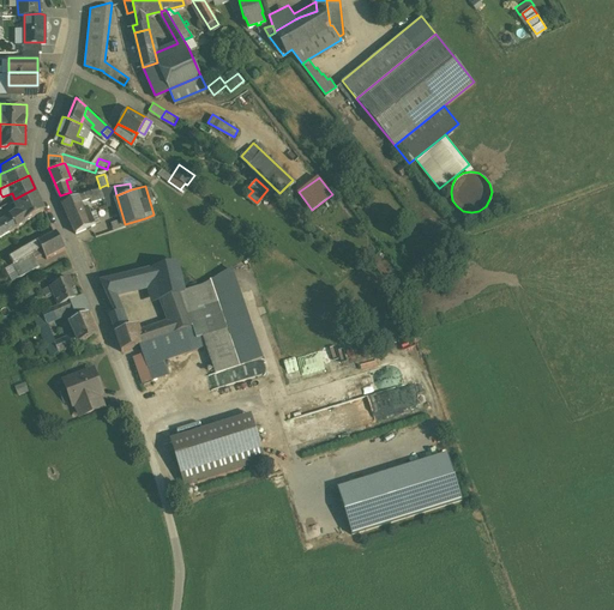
[(89,191),(78,194),(82,200),(90,198),(91,201),(104,198),(101,187),(100,188),(89,191)]
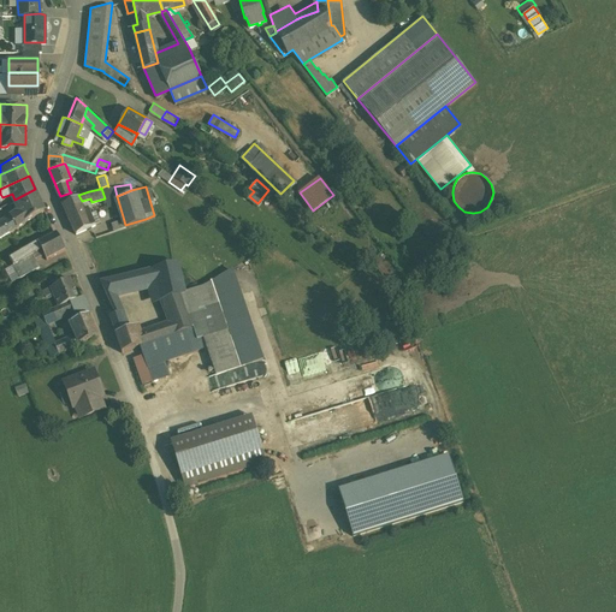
[(35,189),(15,200),(19,208),(40,197),(35,189)]
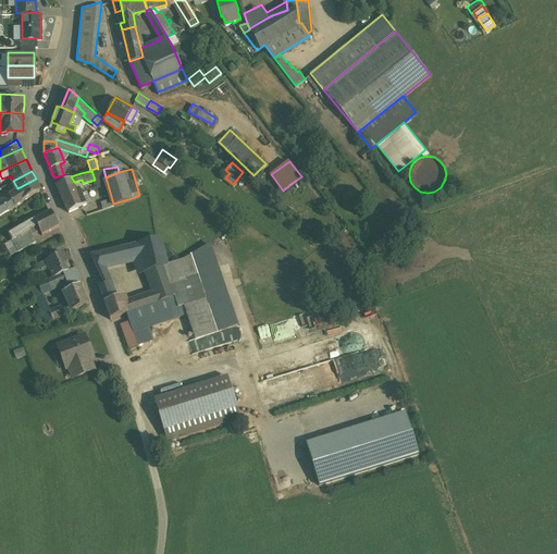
[(65,172),(63,173),(64,174),(54,177),(57,183),(71,176),(69,171),(65,172)]
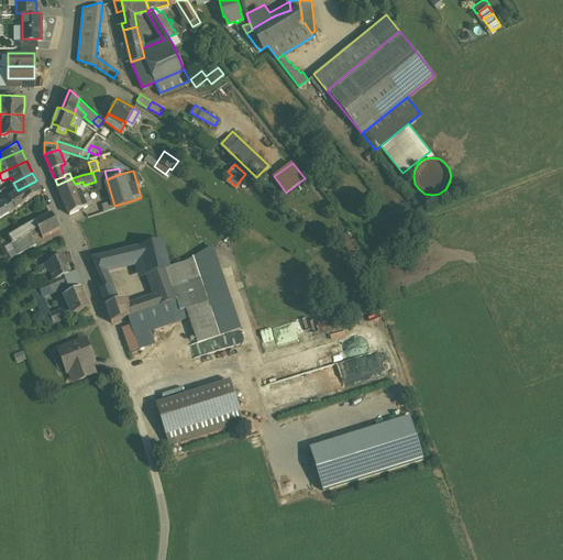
[(72,178),(57,185),(69,211),(84,205),(75,184),(72,178)]
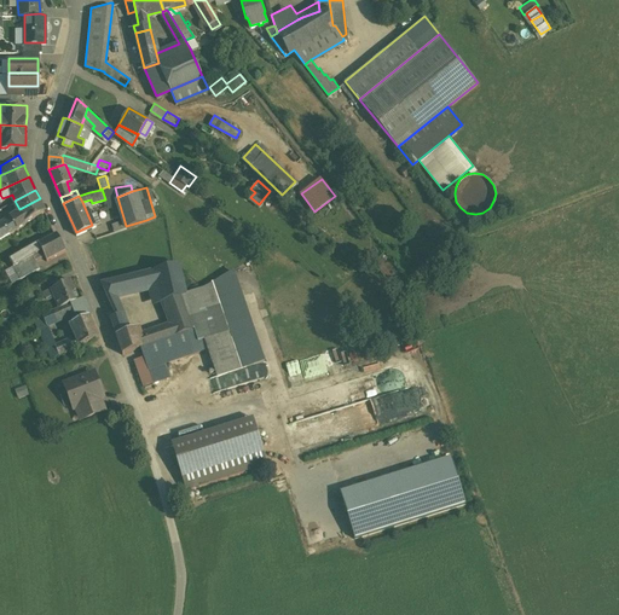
[(40,198),(19,209),(19,210),(10,216),(11,216),(17,226),(24,220),(45,209),(40,198)]
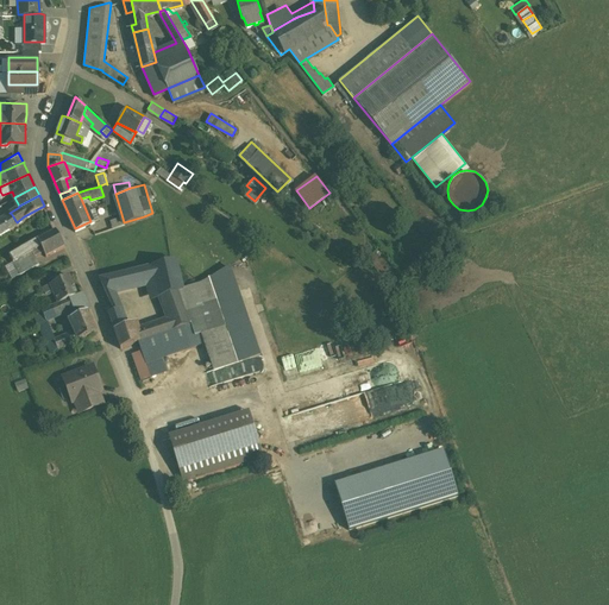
[(11,213),(0,219),(0,232),(8,227),(17,222),(11,213)]
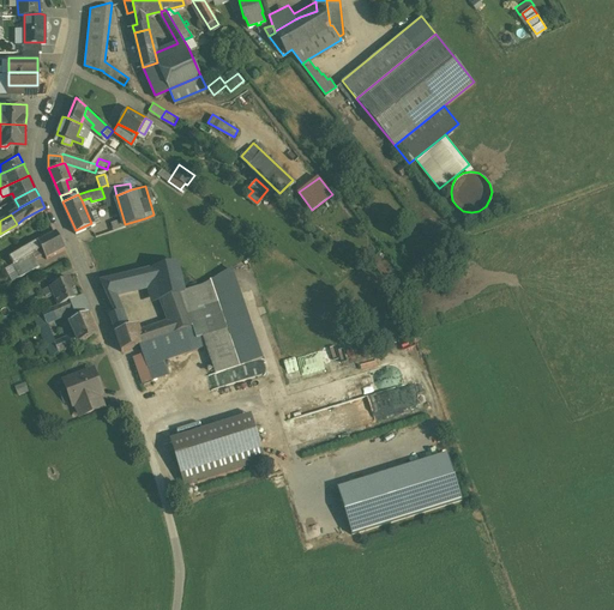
[(122,216),(110,221),(114,228),(125,224),(122,216)]
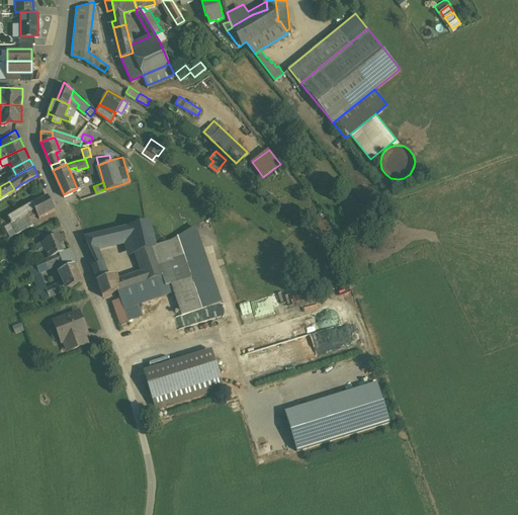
[(47,193),(31,201),(34,207),(38,216),(55,207),(47,193)]
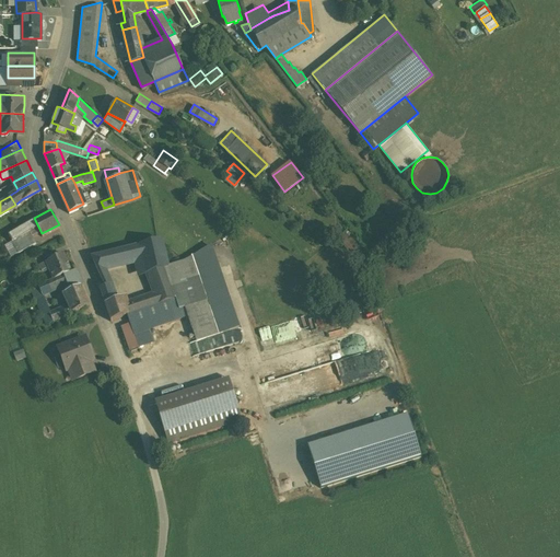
[(34,217),(8,232),(12,239),(30,229),(37,224),(34,218),(34,217)]
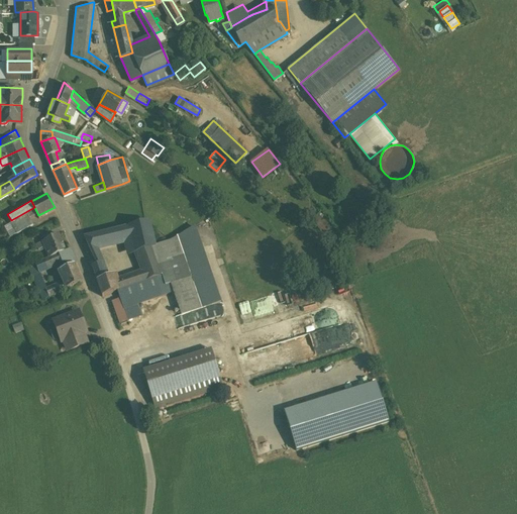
[(27,211),(11,220),(17,231),(21,228),(32,222),(27,211)]
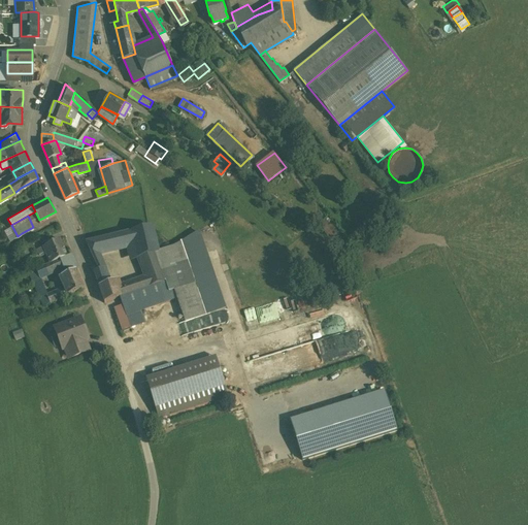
[(153,224),(86,240),(88,243),(91,253),(100,251),(134,242),(137,257),(159,250),(153,224)]
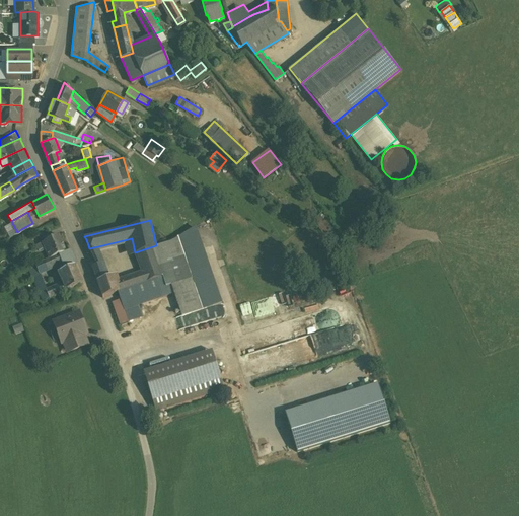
[(143,272),(117,280),(120,289),(118,290),(120,297),(124,308),(172,291),(179,312),(222,298),(206,249),(197,223),(163,243),(156,245),(135,252),(141,270),(142,270),(143,272)]
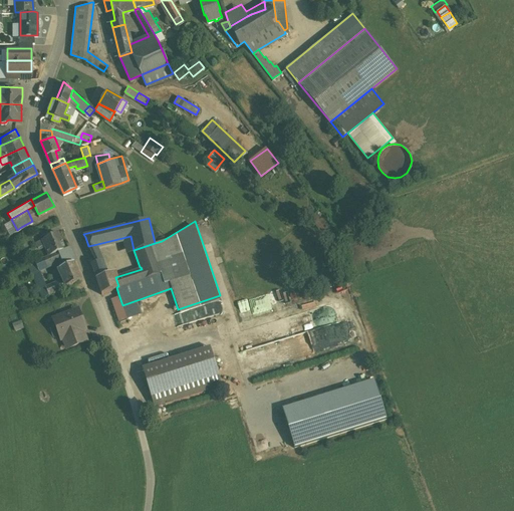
[(58,231),(36,240),(38,246),(44,243),(49,254),(65,247),(58,231)]
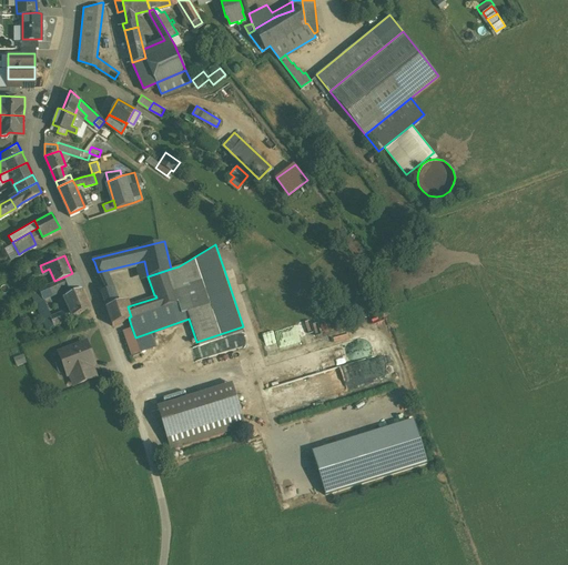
[(108,270),(98,272),(105,289),(110,288),(114,285),(108,270)]
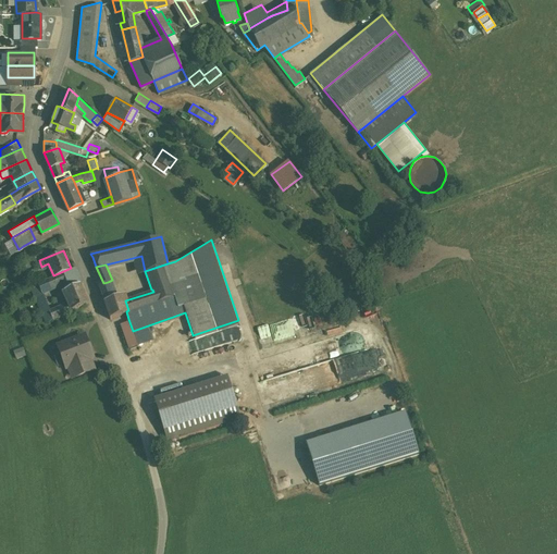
[(53,275),(38,282),(41,292),(61,282),(64,290),(82,282),(75,267),(53,275)]
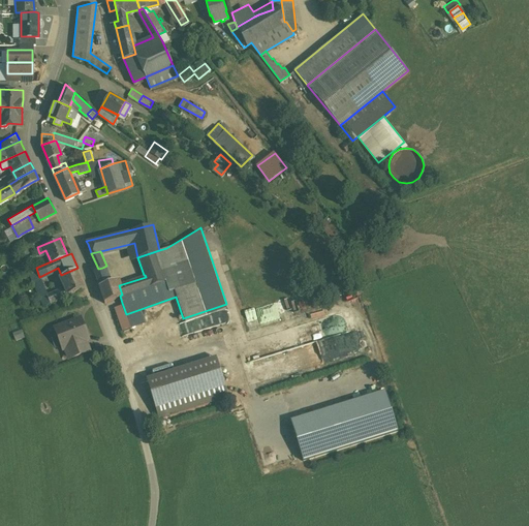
[(26,265),(17,268),(20,275),(29,271),(26,265)]
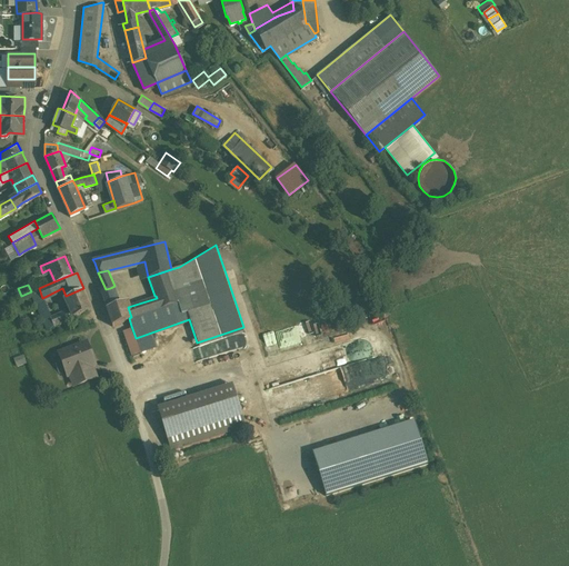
[(42,298),(39,288),(31,291),(48,327),(73,316),(70,307),(51,315),(42,298)]
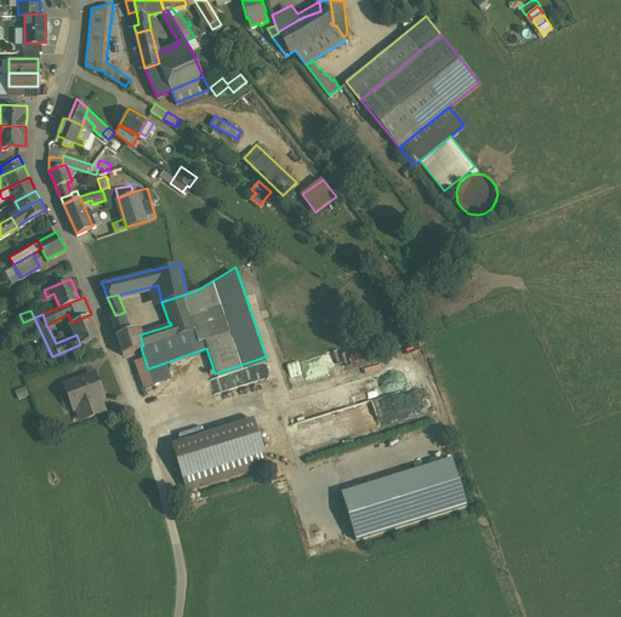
[(91,314),(72,323),(77,335),(80,344),(98,337),(90,316),(91,315),(91,314)]
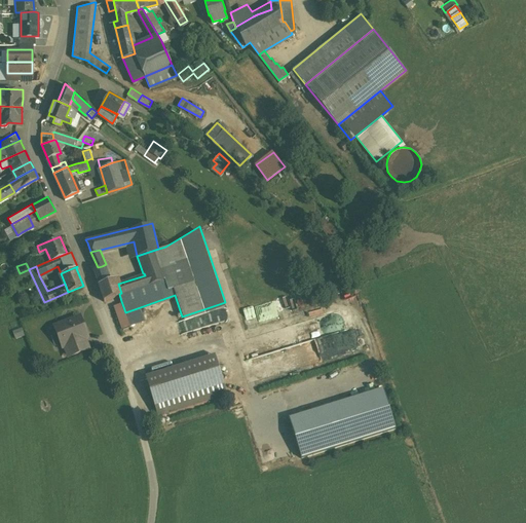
[(116,277),(110,279),(109,274),(106,275),(102,266),(98,267),(94,268),(104,299),(119,294),(121,293),(118,284),(116,277)]
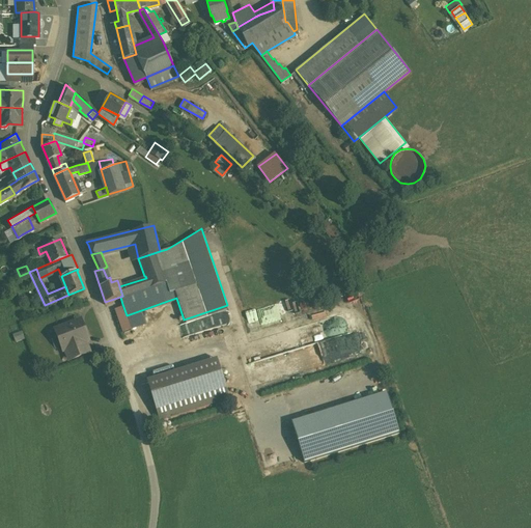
[(127,315),(122,304),(112,308),(120,331),(131,328),(127,315)]
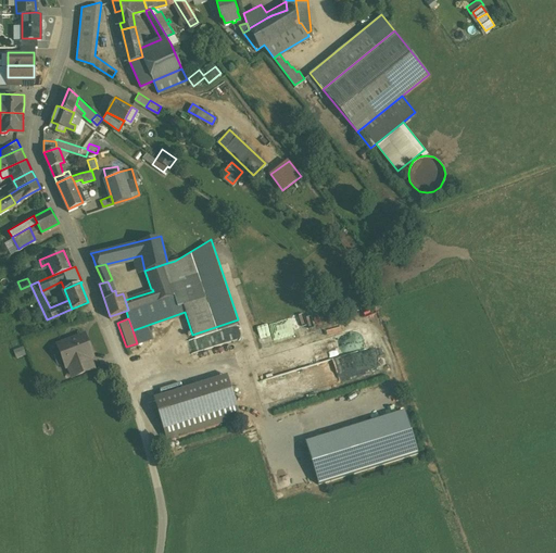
[(270,322),(257,325),(260,334),(273,330),(270,322)]
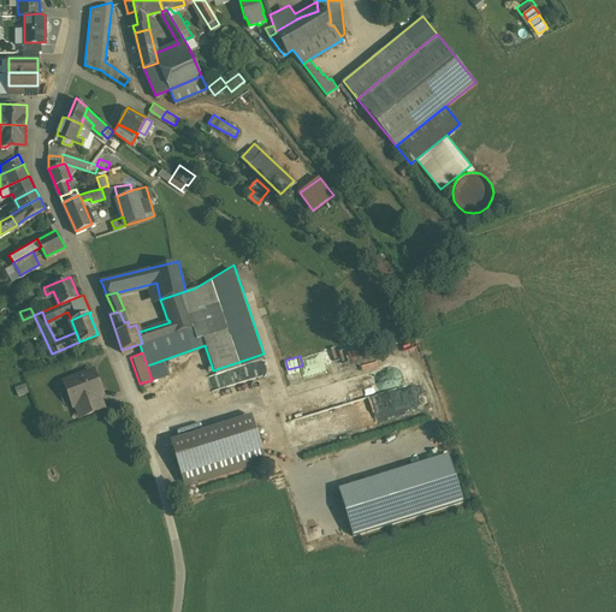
[(93,369),(65,380),(73,404),(77,403),(84,399),(86,404),(99,399),(98,394),(100,393),(95,381),(98,381),(93,369)]
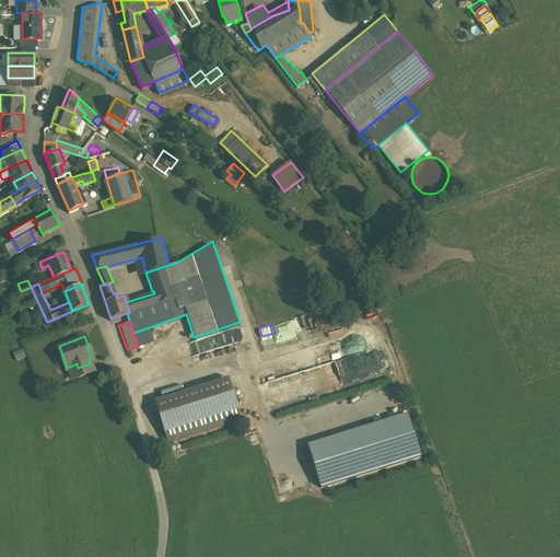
[(330,345),(257,363),(261,380),(314,367),(318,384),(330,381),(328,374),(321,376),(318,364),(334,360),(330,345)]
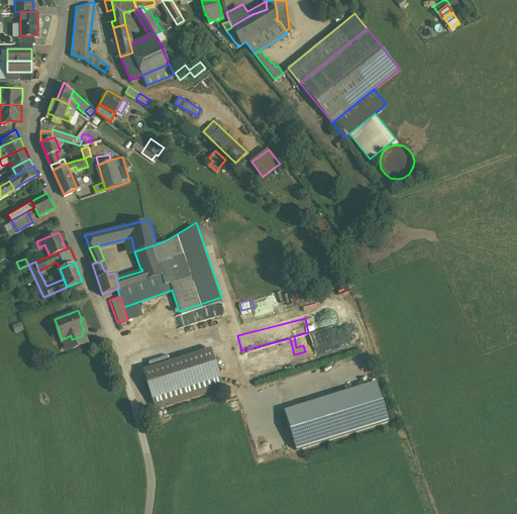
[(72,339),(71,335),(65,338),(69,347),(86,341),(83,335),(72,339)]
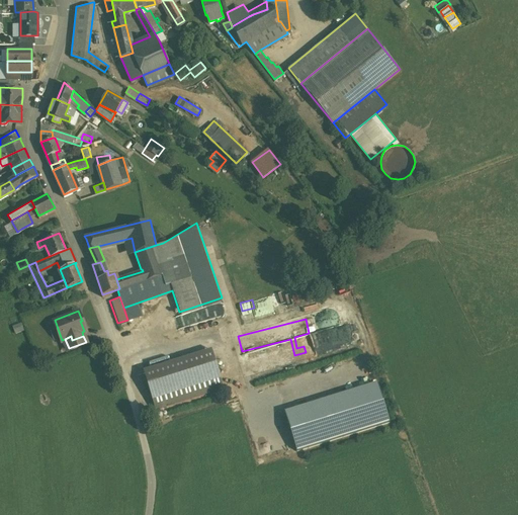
[(211,348),(144,369),(156,408),(224,387),(211,348)]
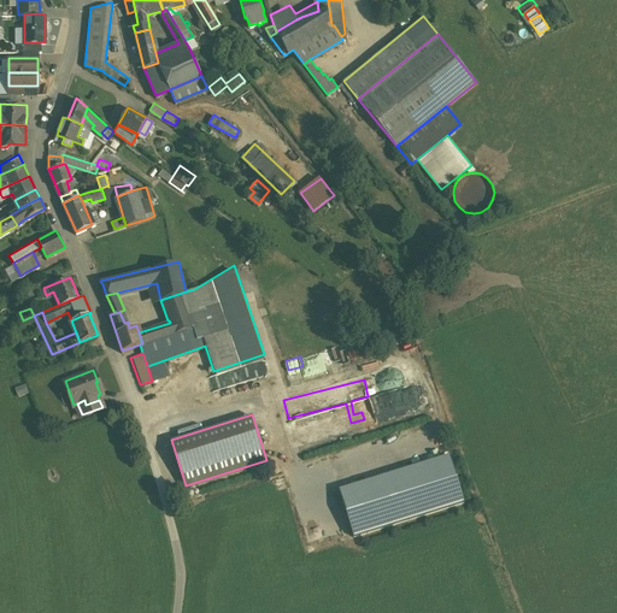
[(450,453),(340,488),(354,535),(465,501),(450,453)]
